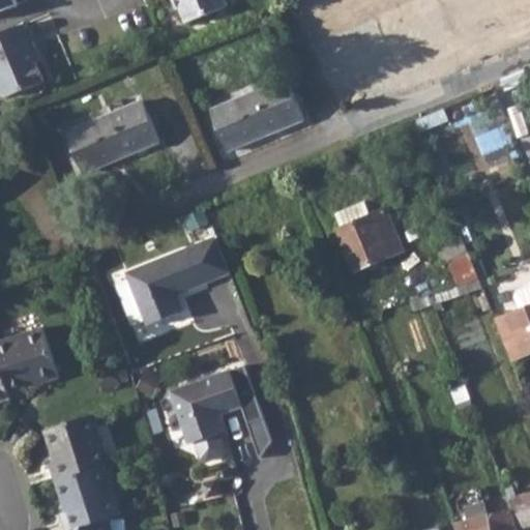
[(0,0),(0,10),(18,4),(16,0),(0,0)]
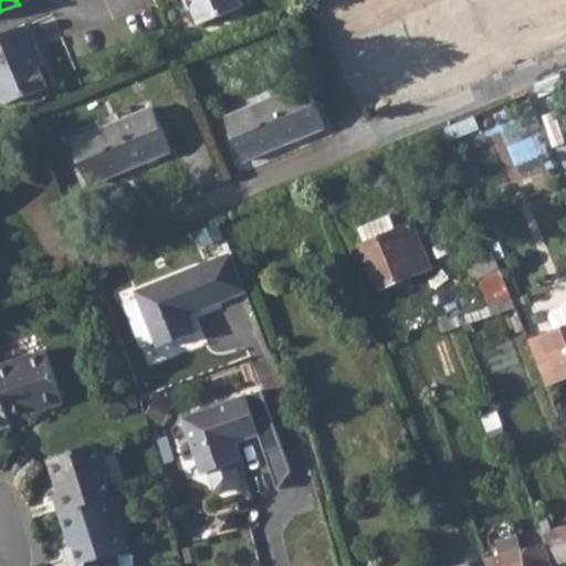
[(188,0),(199,24),(242,6),(240,0),(188,0)]
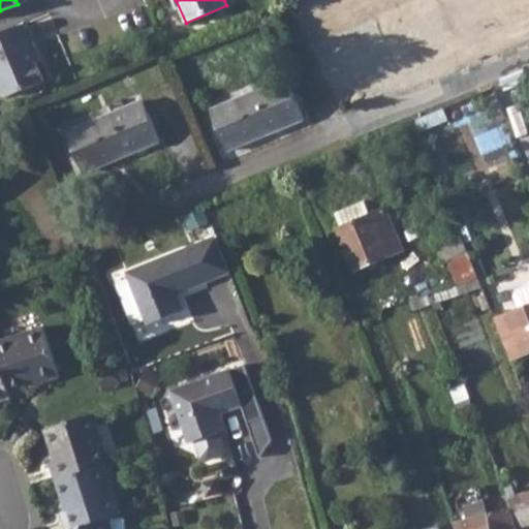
[(292,0),(336,104),(367,91),(336,18),(377,0),(292,0)]
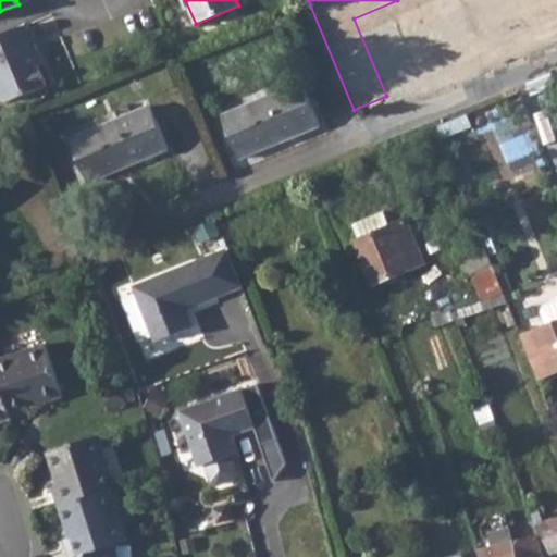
[(27,24),(0,35),(0,98),(0,100),(10,102),(47,87),(38,65),(33,52),(38,49),(27,24)]
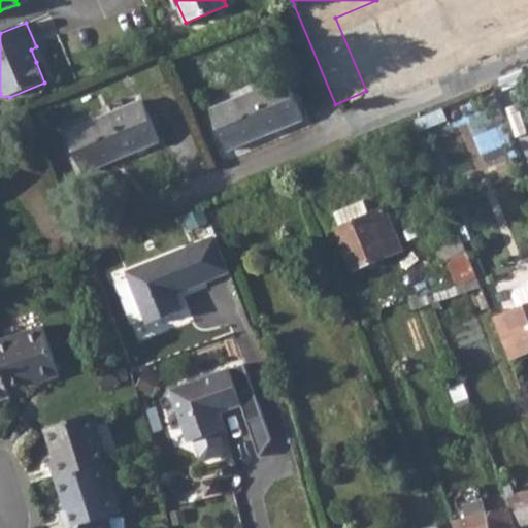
[(36,46),(31,50),(36,62),(41,60),(36,46)]
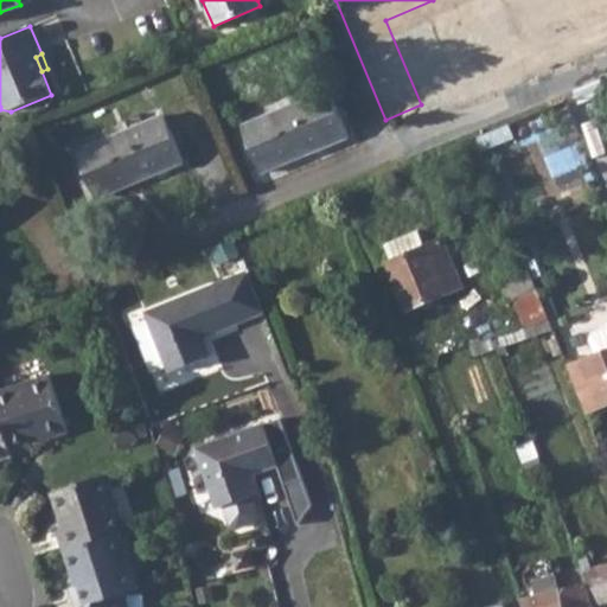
[(328,89),(242,126),(261,172),(347,134),(328,89)]
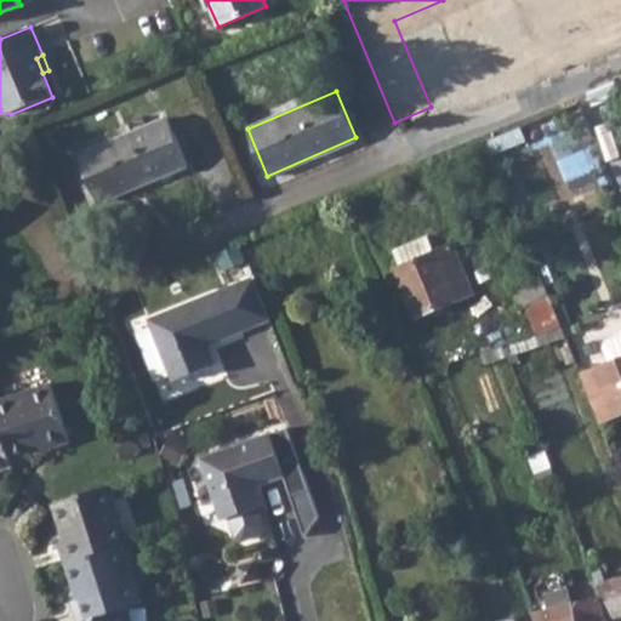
[(169,118),(79,154),(100,201),(187,164),(169,118)]
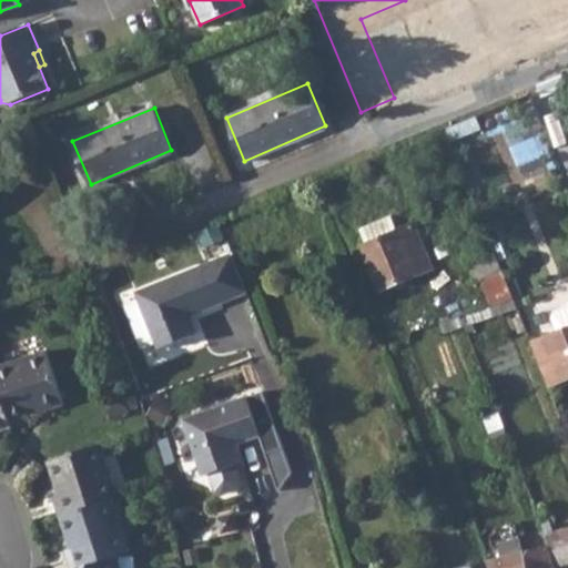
[(475,115),(444,129),(449,141),(480,129),(475,115)]
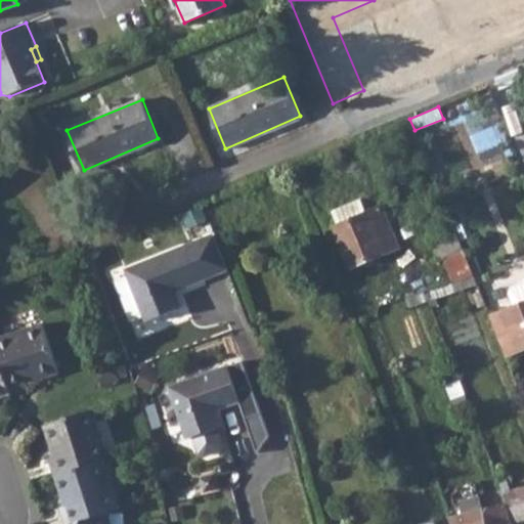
[(357,197),(329,209),(336,223),(333,225),(351,267),(397,248),(379,204),(363,212),(357,197)]
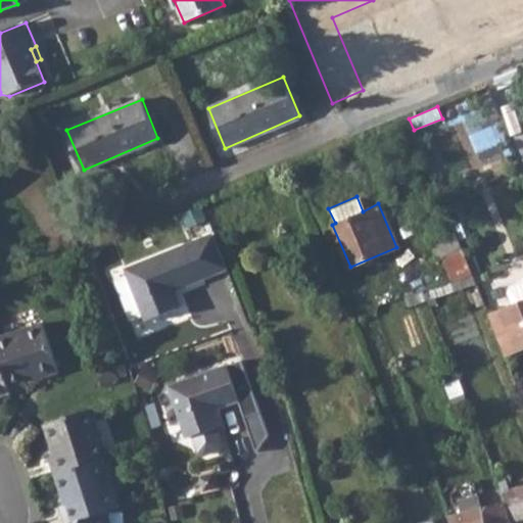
[(436,257),(442,255),(462,248),(455,230),(430,239),(436,257)]
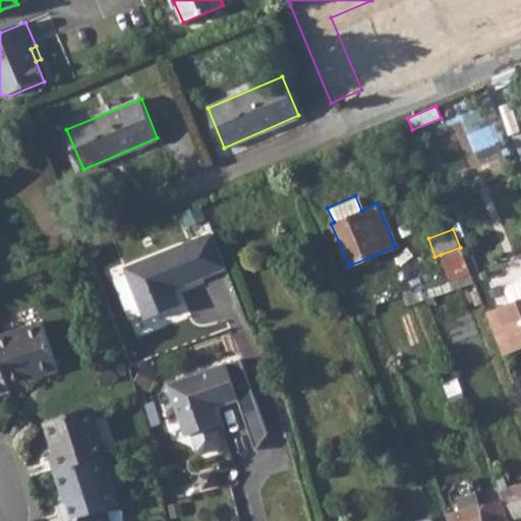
[(214,234),(153,256),(168,295),(174,287),(227,267),(214,234)]
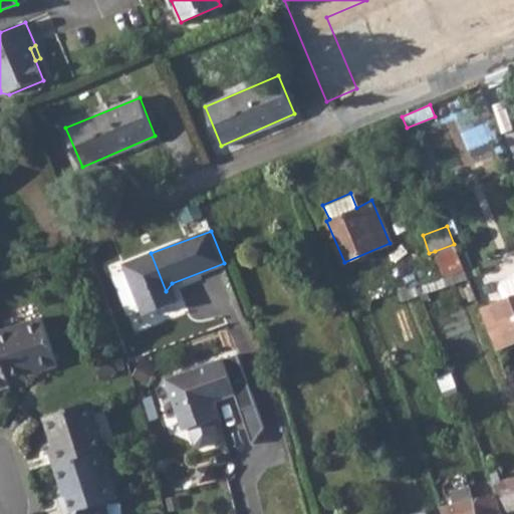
[(454,244),(435,251),(443,276),(463,269),(457,252),(454,244)]
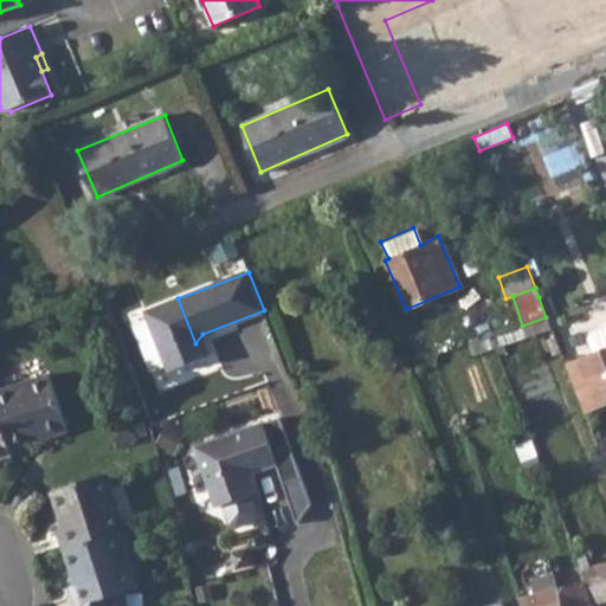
[(550,292),(539,297),(546,317),(558,311),(550,292)]
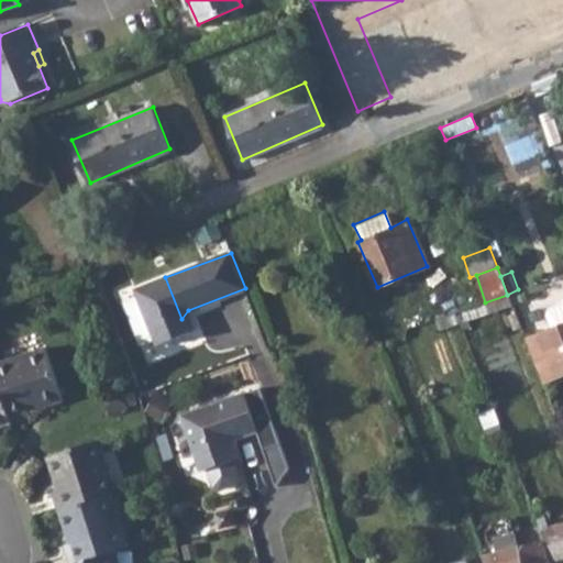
[(181,319),(165,277),(134,288),(154,344),(186,332),(181,319)]
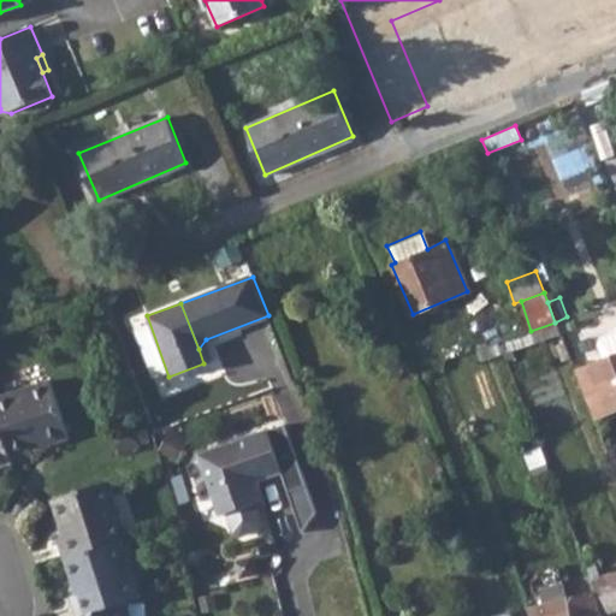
[(609,356),(574,368),(594,418),(615,409),(615,329),(605,333),(602,339),(609,356)]
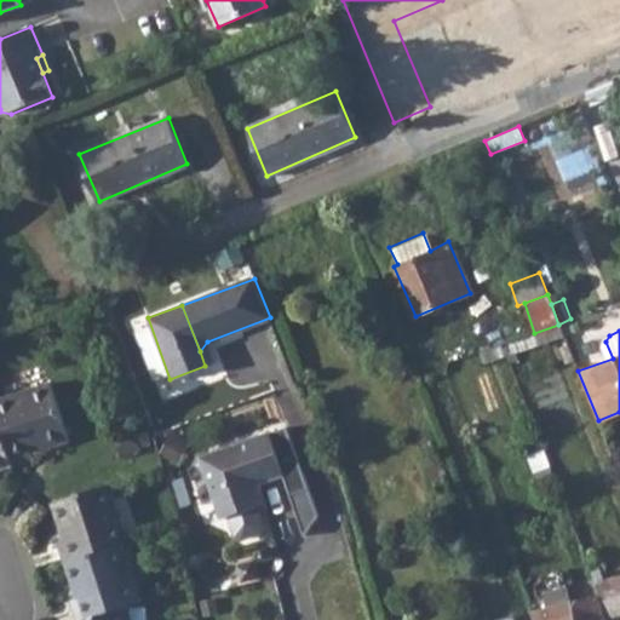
[(511,340),(503,343),(510,362),(520,359),(511,340)]
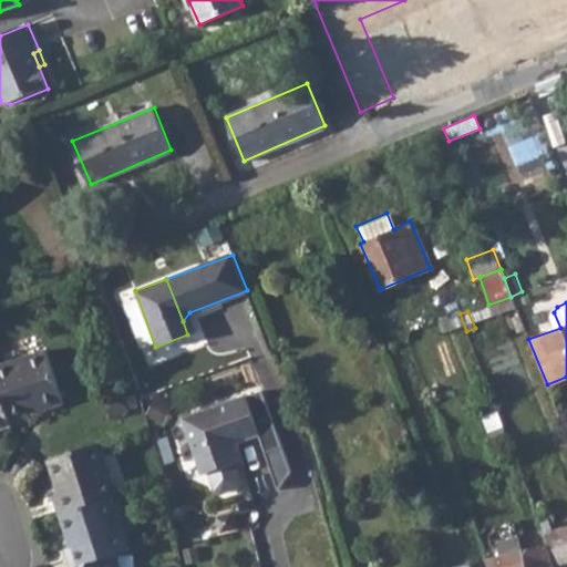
[(189,312),(183,321),(187,334),(195,331),(189,312)]
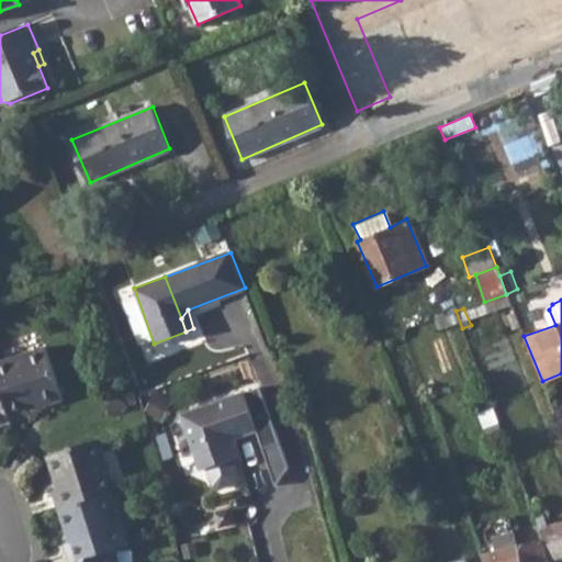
[(514,338),(483,348),(496,393),(528,383),(514,338)]
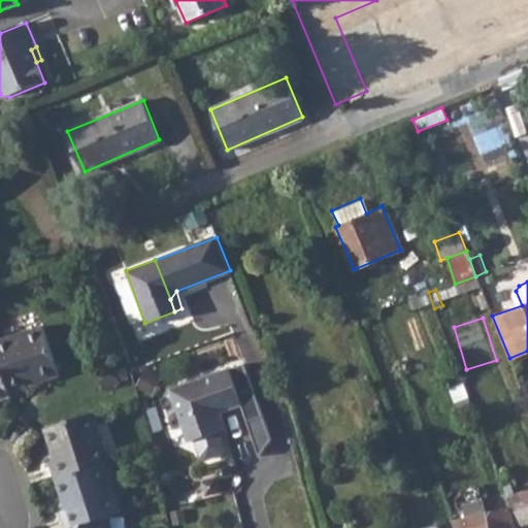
[(43,325),(0,338),(0,360),(12,396),(30,390),(29,386),(59,375),(43,325)]
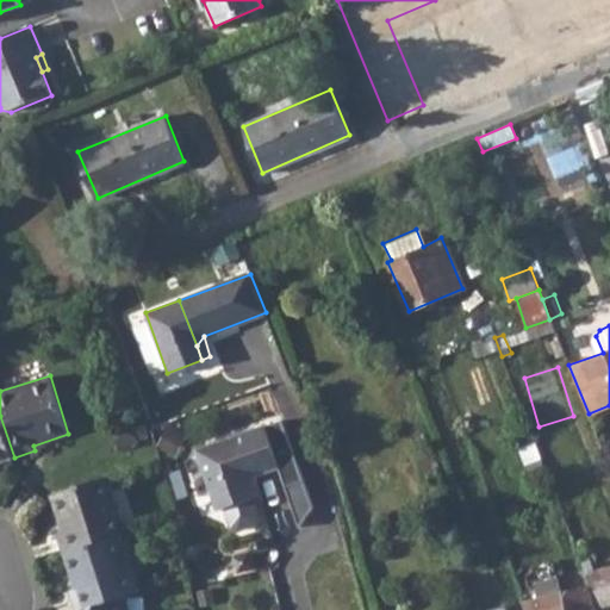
[(0,416),(0,461),(14,458),(0,416)]
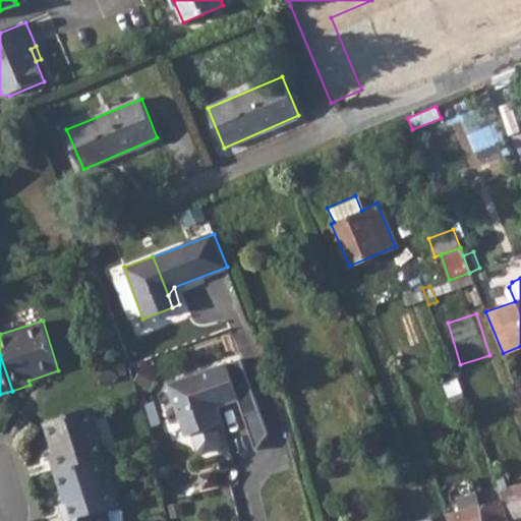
[(209,414),(213,408),(237,400),(243,416),(259,410),(242,358),(165,384),(184,436),(189,435),(195,450),(200,452),(216,447),(219,442),(213,425),(209,414)]
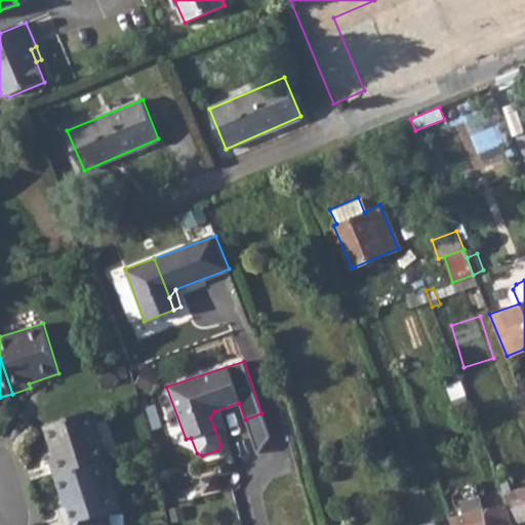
[(472,409),(460,380),(447,386),(458,414),(472,409)]
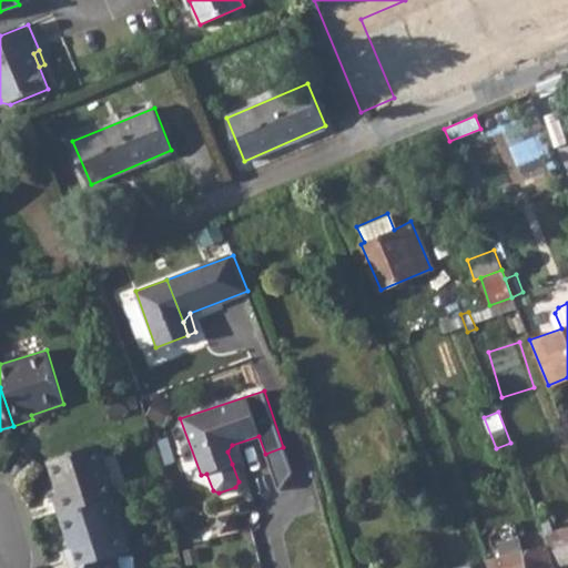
[(103,444),(48,460),(59,494),(54,496),(60,515),(114,498),(120,496),(103,444)]
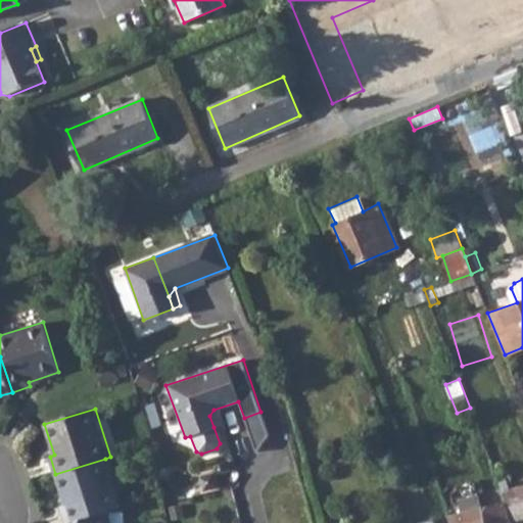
[(214,410),(209,416),(214,427),(219,425),(214,410)]
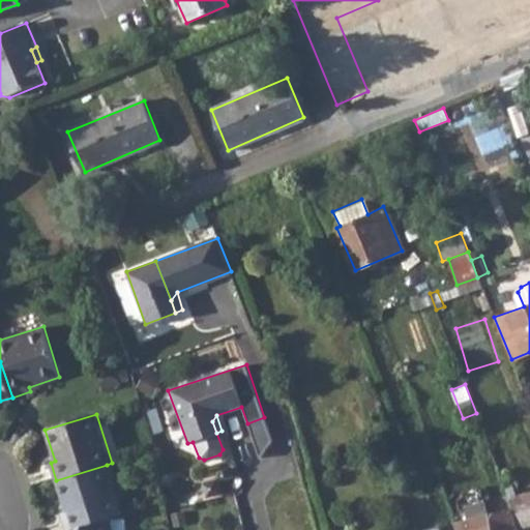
[(107,465),(56,480),(65,512),(61,514),(65,529),(72,529),(109,519),(123,514),(107,465)]
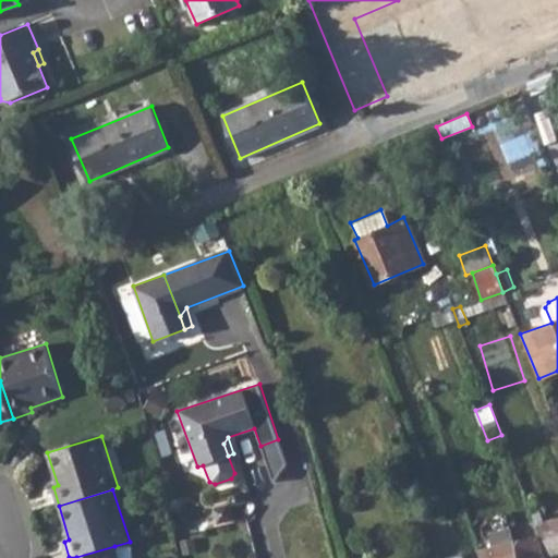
[(557,520),(536,526),(538,535),(543,556),(557,552),(557,520)]
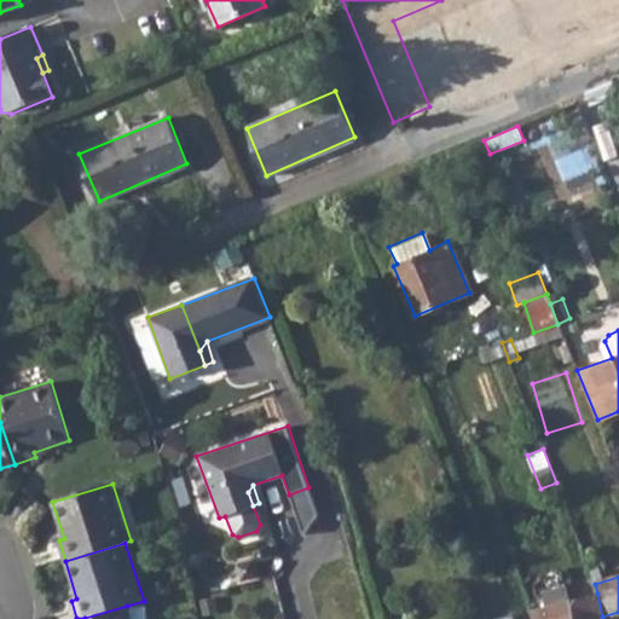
[(597,594),(532,611),(534,618),(603,618),(602,617),(597,594)]
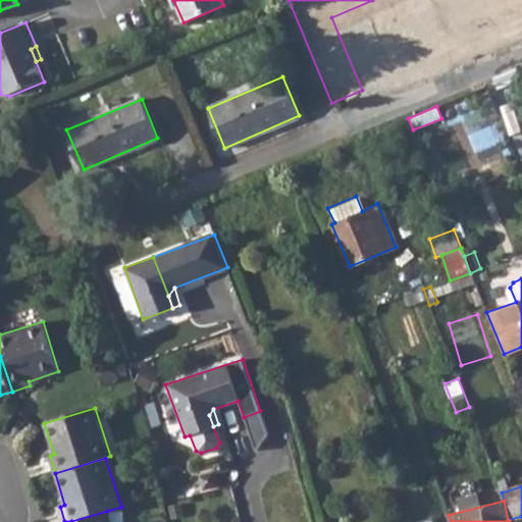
[(71,521),(110,521),(107,511),(71,521)]
